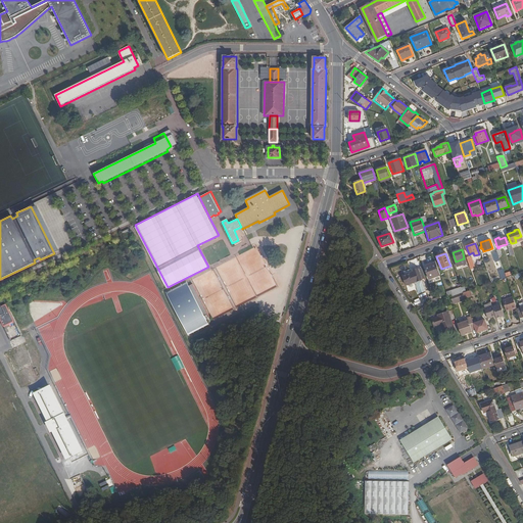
[(467,257),(471,269),(473,268),(473,267),(475,266),(472,256),(470,257),(470,255),(467,257)]
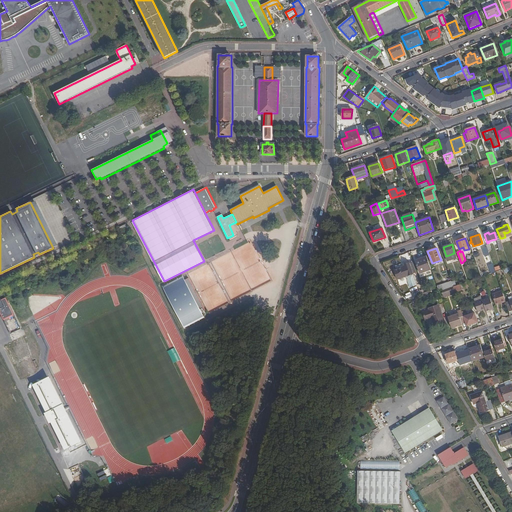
[(419,272),(431,269),(426,257),(415,260),(419,272)]
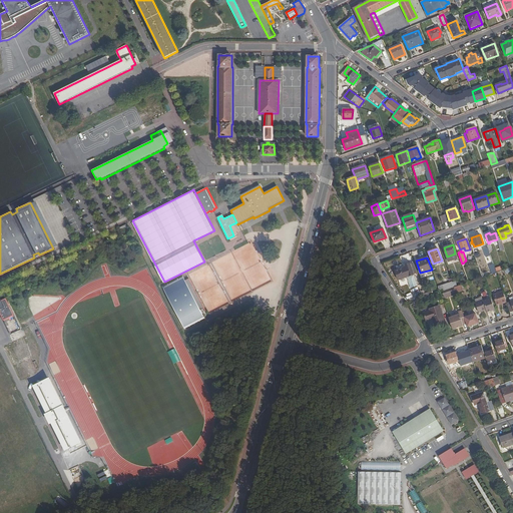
[(418,286),(414,275),(410,263),(405,265),(405,267),(395,270),(398,280),(406,277),(410,289),(418,286)]
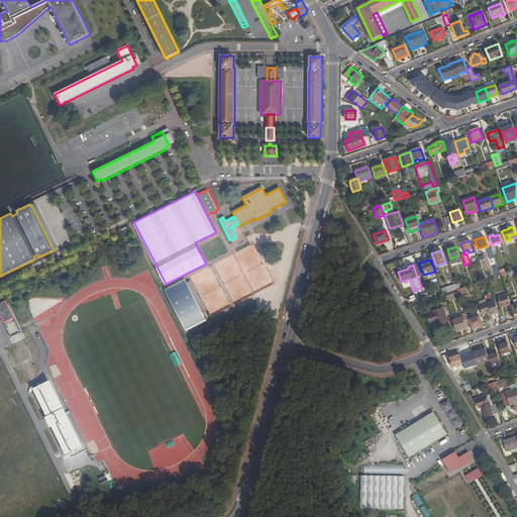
[(168,288),(186,330),(207,321),(189,279),(168,288)]
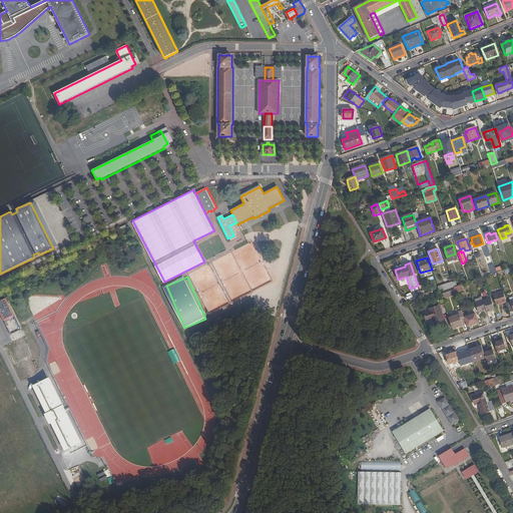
[(438,287),(439,292),(450,289),(448,284),(438,287)]
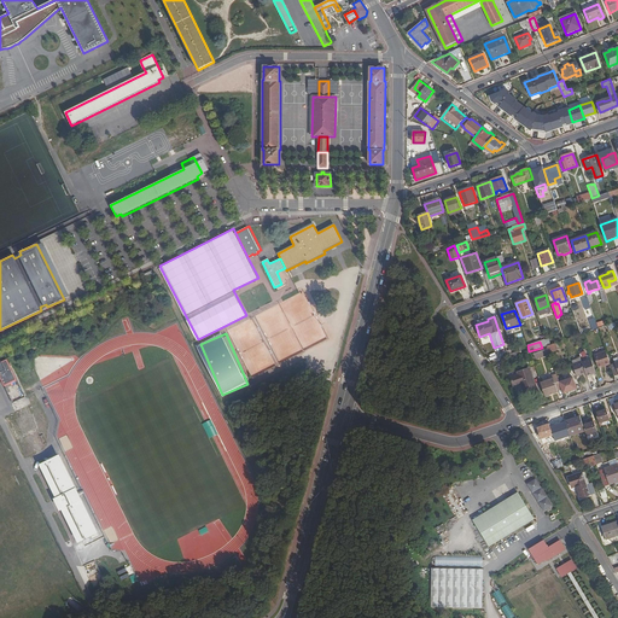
[(602,367),(611,365),(606,351),(594,355),(598,367),(602,366),(602,367)]
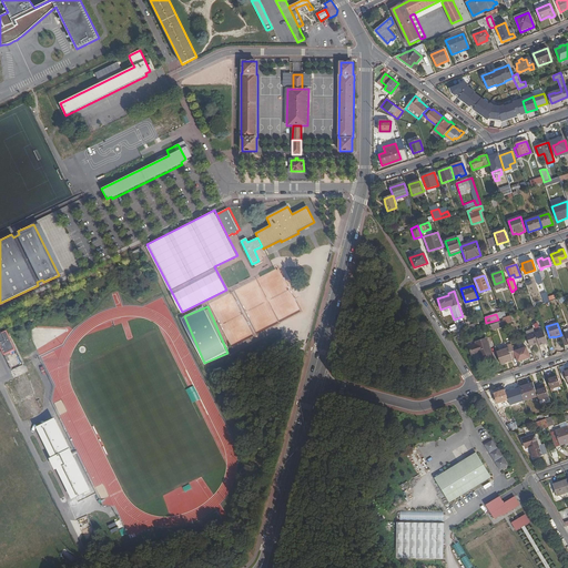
[(526,335),(527,340),(530,346),(539,343),(539,346),(547,343),(548,343),(544,330),(544,331),(535,333),(535,332),(526,335)]
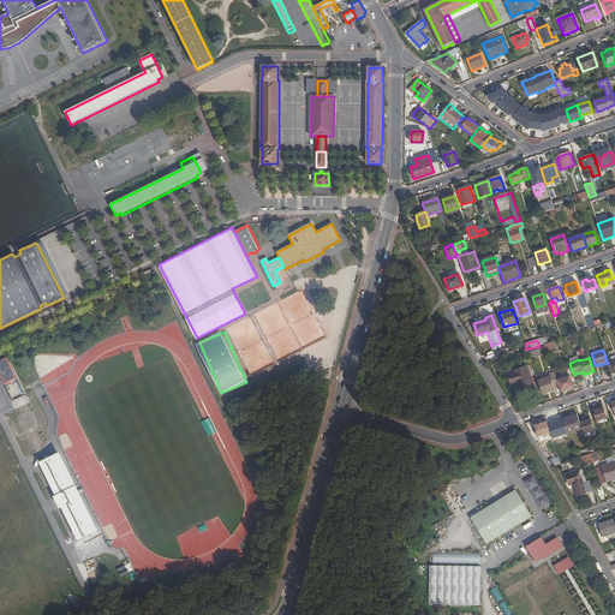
[(0,375),(13,401),(25,395),(7,358),(1,360),(0,358),(0,375)]
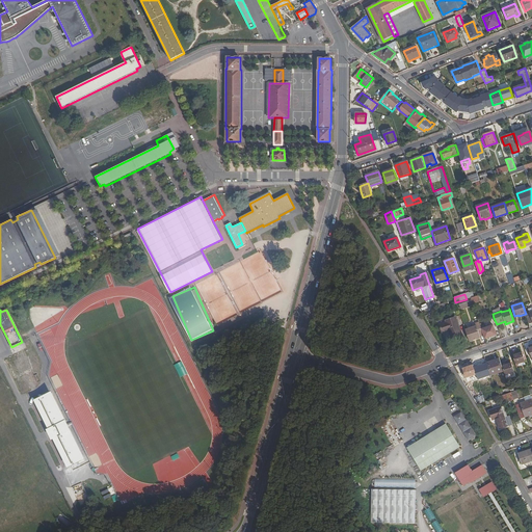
[(460,334),(455,317),(445,320),(446,322),(440,325),(442,333),(449,330),(451,338),(460,334)]
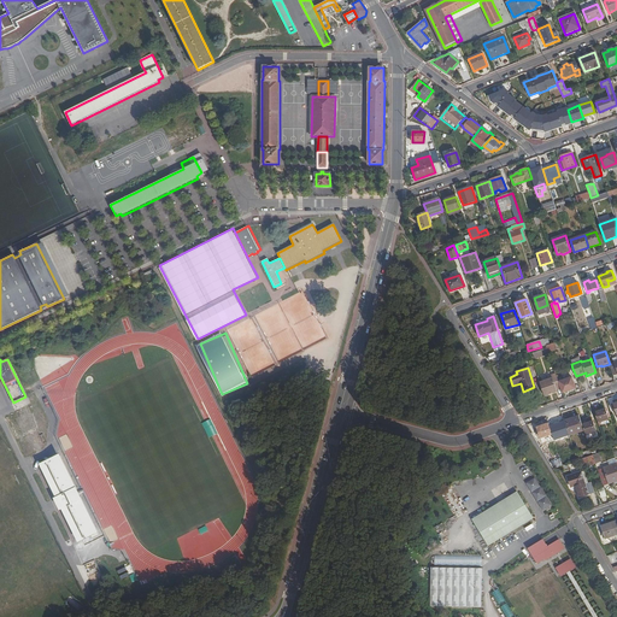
[(571,377),(562,381),(558,382),(560,389),(562,393),(565,392),(576,388),(571,377)]
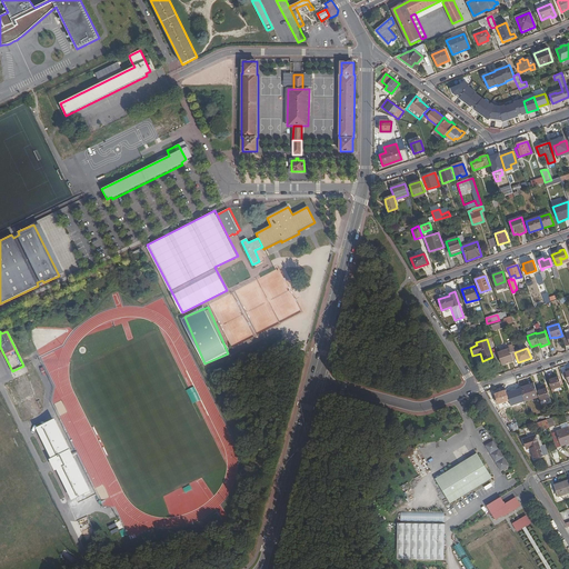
[(497,353),(501,366),(513,361),(513,360),(509,349),(497,353)]
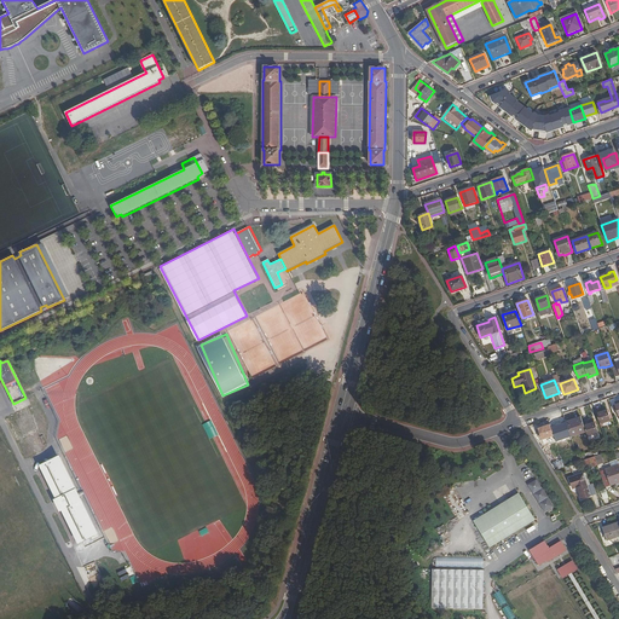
[(607,410),(596,414),(600,423),(611,421),(607,410)]
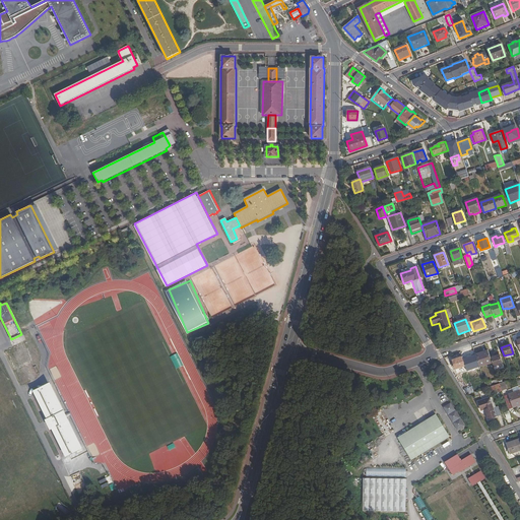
[(488,349),(475,354),(479,368),(493,363),(491,358),(488,349)]
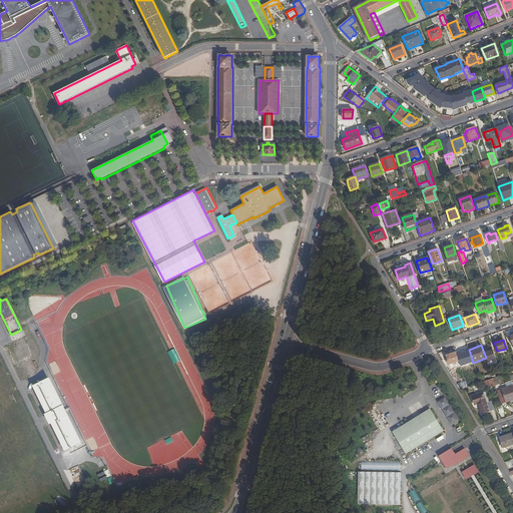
[(168,352),(174,364),(180,360),(174,348),(168,352)]
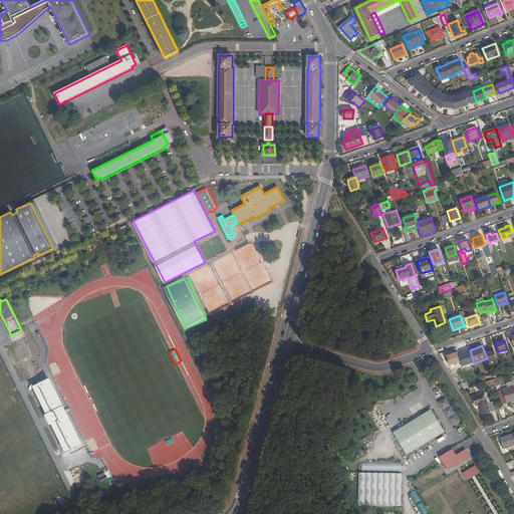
[(466,381),(469,388),(473,387),(481,383),(480,378),(474,363),(470,350),(464,352),(471,372),(470,372),(472,379),(470,380),(469,378),(466,379),(467,381),(466,381)]
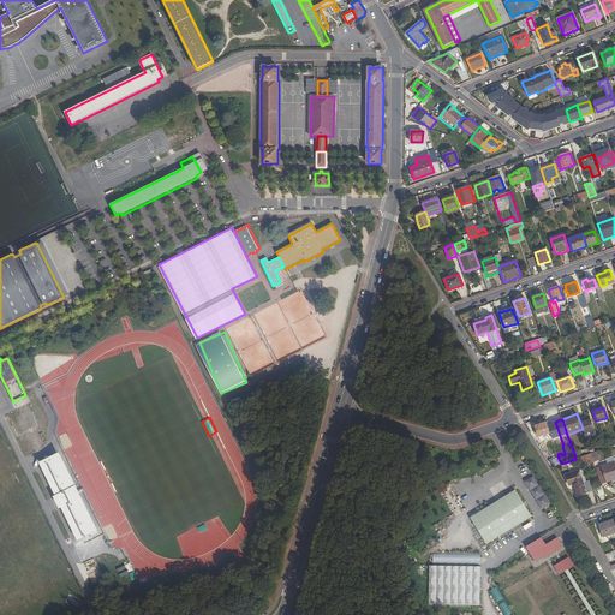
[(591,419),(580,423),(583,429),(584,434),(595,430),(591,419)]
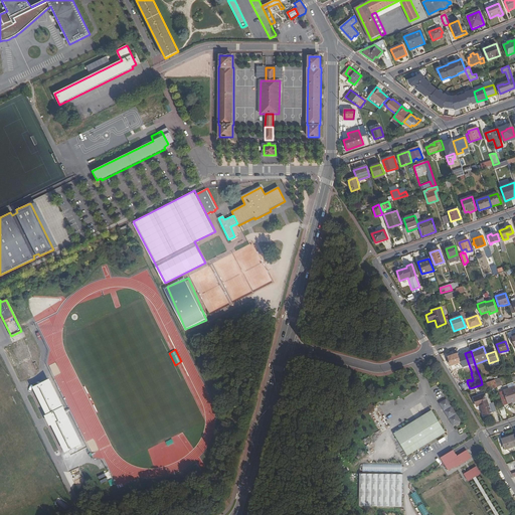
[(461,363),(458,354),(448,357),(451,366),(461,363)]
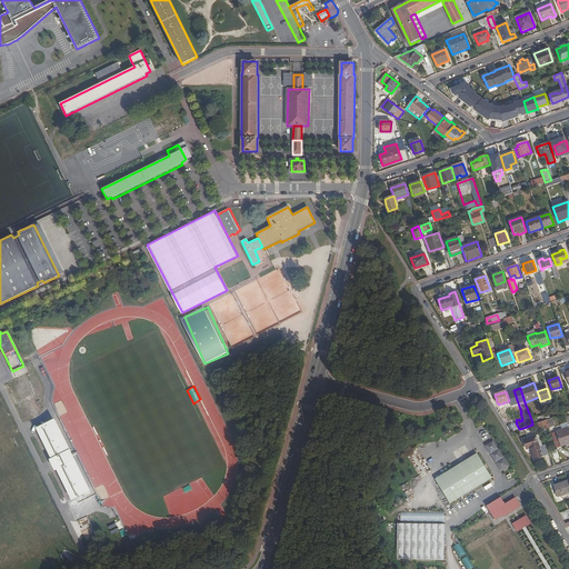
[(549,427),(547,420),(539,422),(535,423),(533,425),(536,429),(542,427),(543,426),(545,429),(546,429),(549,428),(549,427)]
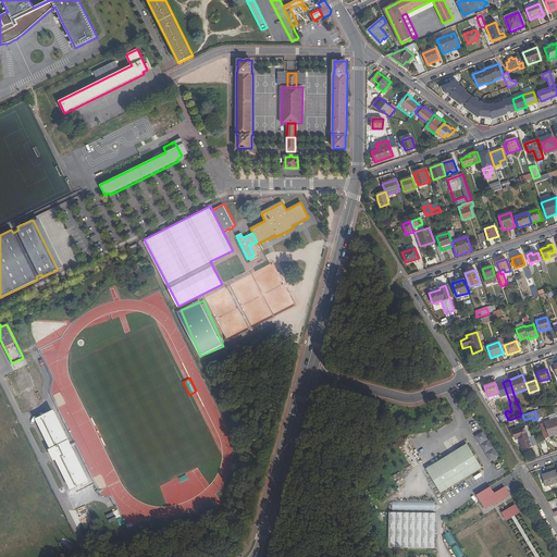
[(83,481),(50,413),(37,420),(51,450),(49,452),(53,459),(54,458),(69,487),(83,481)]
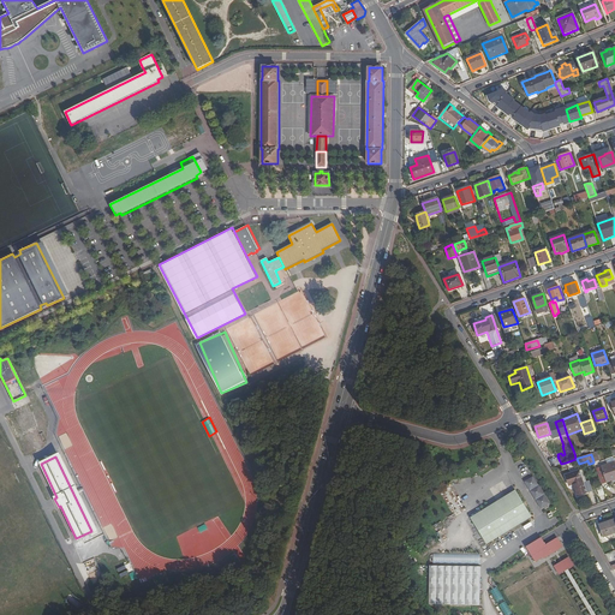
[(549,460),(551,467),(561,464),(557,457),(549,460)]
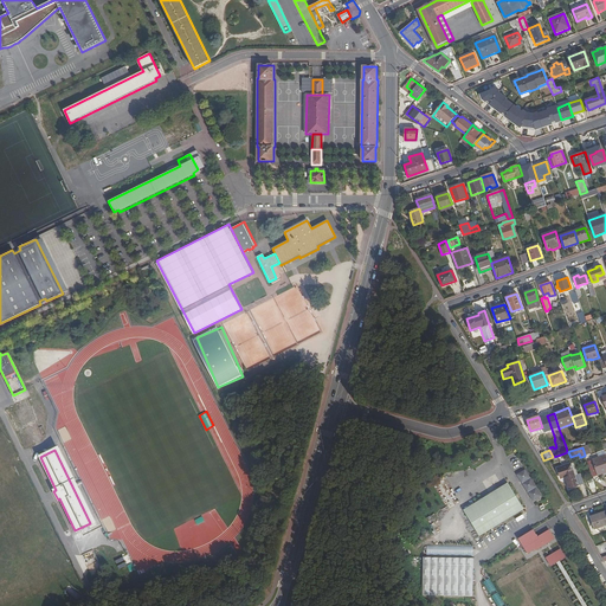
[(598,475),(603,474),(603,471),(605,469),(605,456),(593,461),(598,475)]
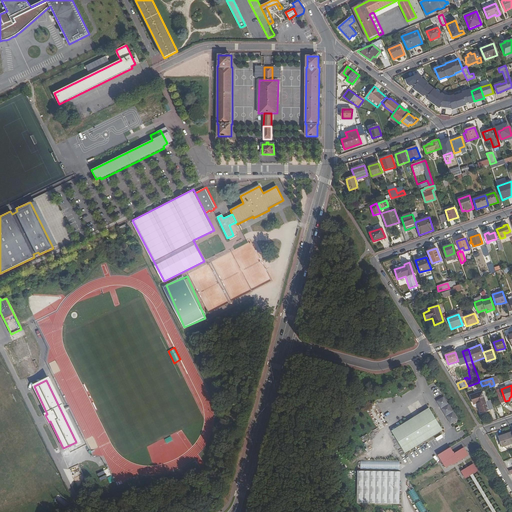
[(481,412),(489,410),(483,391),(471,395),(474,404),(478,402),(481,412)]
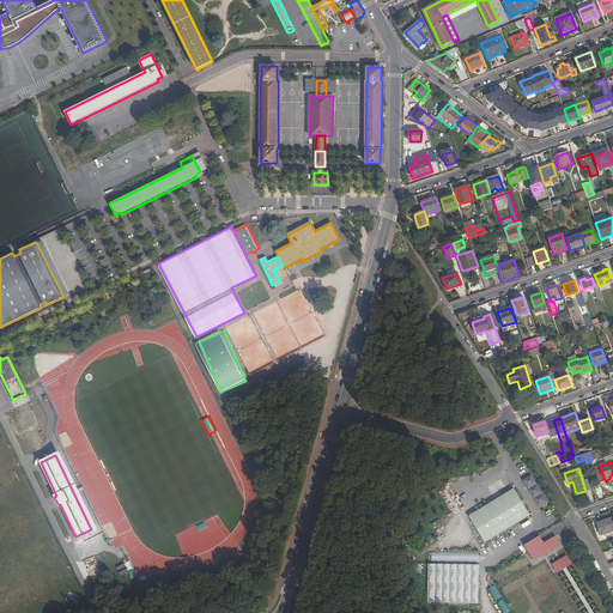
[(532,475),(523,480),(540,507),(547,502),(532,475)]
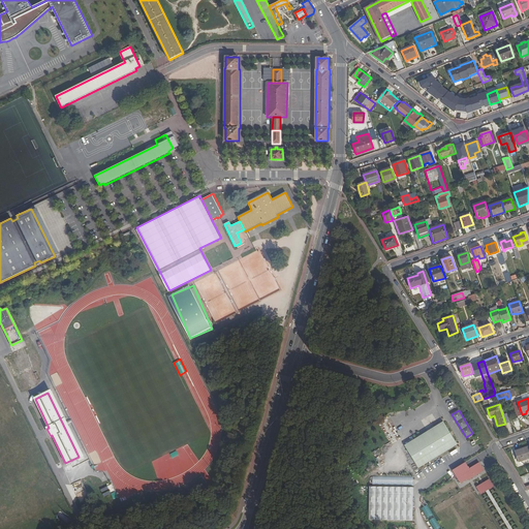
[(443,422),(405,445),(418,468),(458,444),(443,422)]
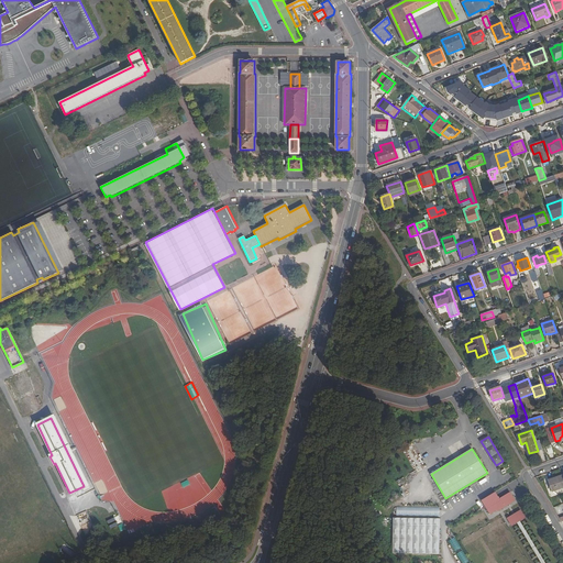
[(562,487),(562,475),(548,481),(552,492),(562,487)]
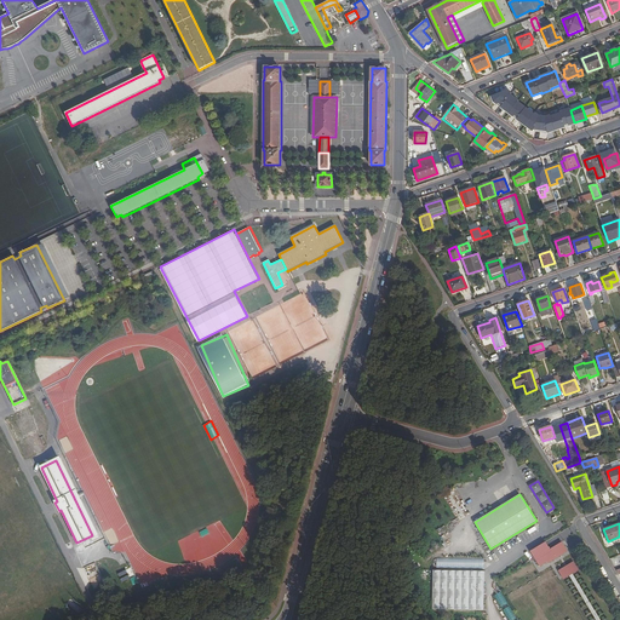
[(546,543),(532,551),(540,567),(547,562),(549,563),(568,552),(562,543),(550,550),(546,543)]
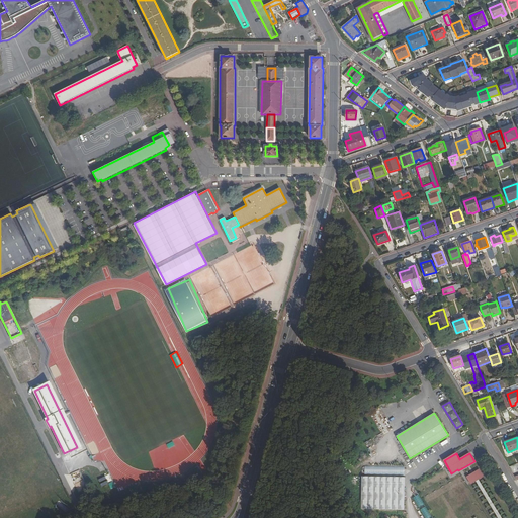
[(479,468),(466,477),(470,484),(484,477),(479,468)]
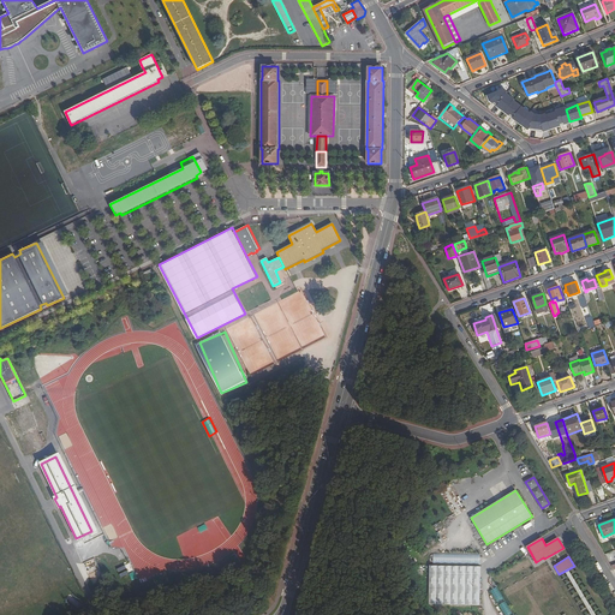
[(482,568),(431,568),(431,605),(482,607),(482,568)]
